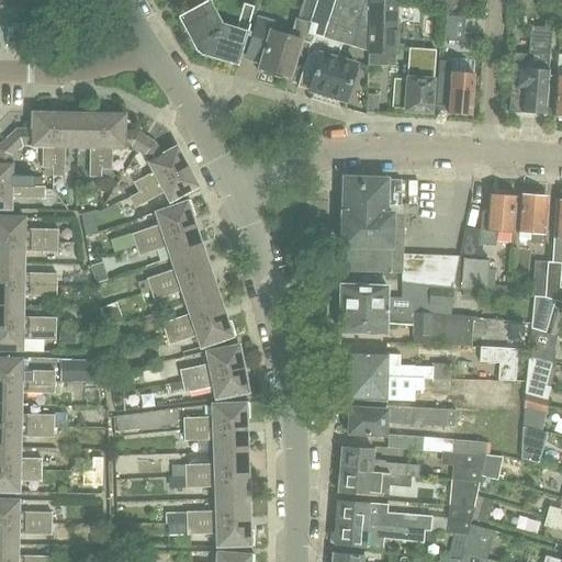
[(210,0),(206,1),(205,0),(183,0),(190,10),(177,18),(195,51),(200,55),(204,56),(210,38),(221,25),(212,11),(222,6),(218,0),(210,0)]
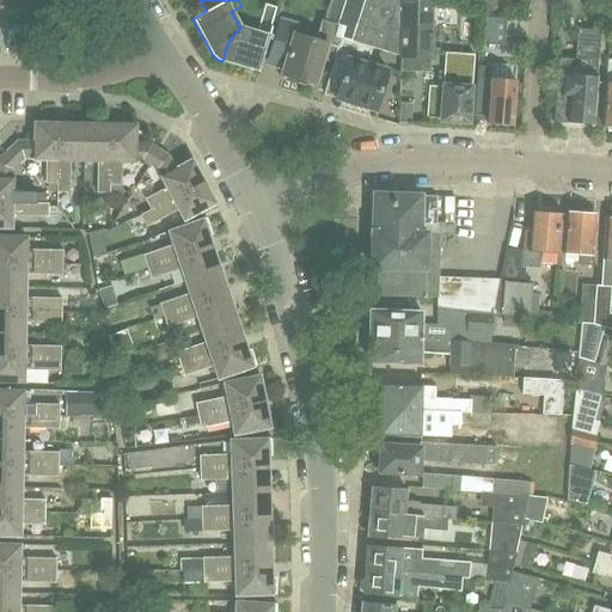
[(273,44),(267,65),(283,69),(282,74),(283,74),(314,84),(326,44),(332,47),(335,36),(341,38),(342,37),(352,40),(354,29),(356,30),(360,19),(356,18),(361,0),(344,0),(337,24),(325,20),(320,19),(314,41),(295,35),(298,25),(280,20),(273,44)]
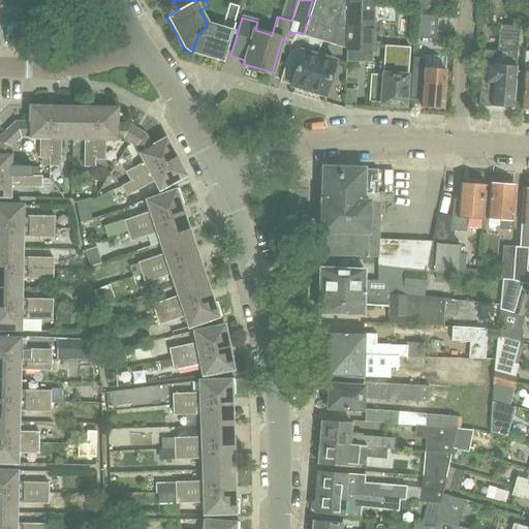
[(306,25),(304,34),(321,39),(321,40),(331,43),(337,24),(344,0),(312,0),(308,16),(311,17),(308,26),(306,25)]
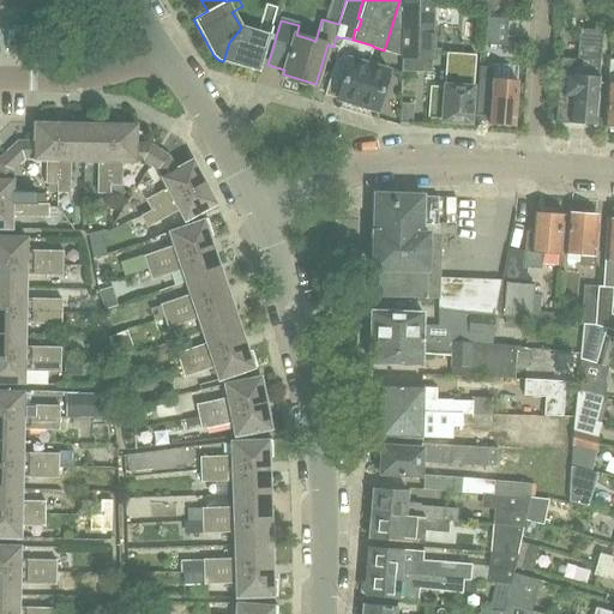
[(399,0),(391,28),(384,50),(402,55),(402,50),(402,28),(402,0),(399,0)]
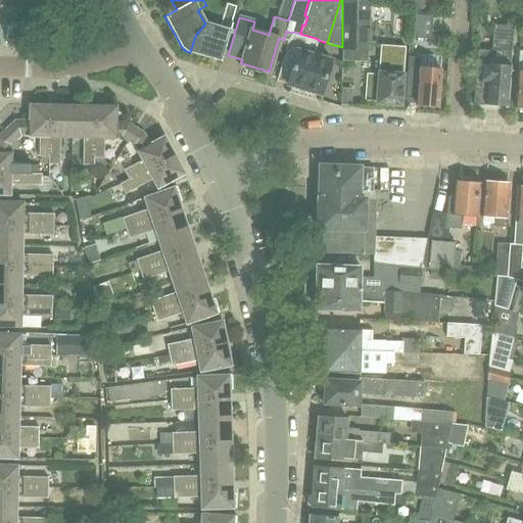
[(342,47),(341,60),(368,61),(370,18),(370,0),(344,0),(342,0),(342,24),(342,43),(342,47)]
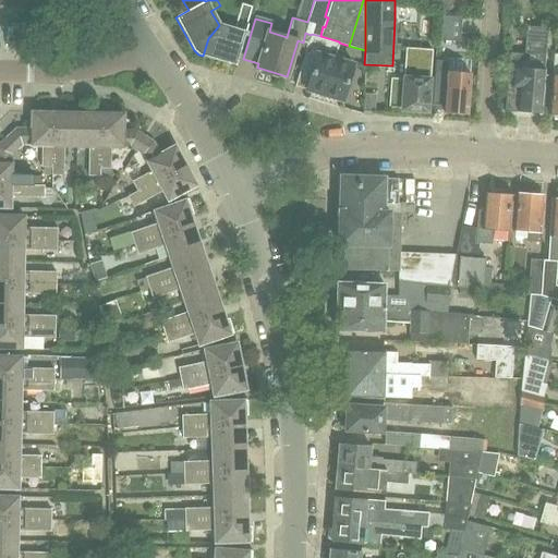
[(246,24),(252,7),(241,4),(233,29),(219,25),(208,38),(203,56),(235,65),(247,24),(246,24)]
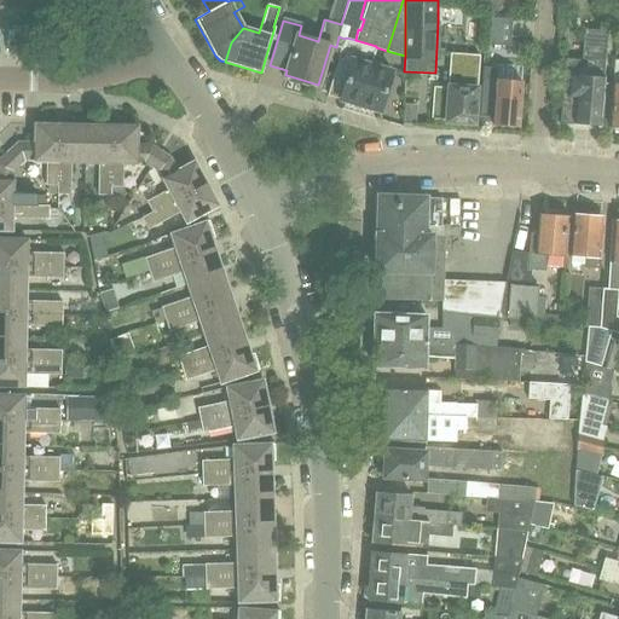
[(487,18),(485,45),(502,46),(510,47),(513,19),(503,19),(487,18)]
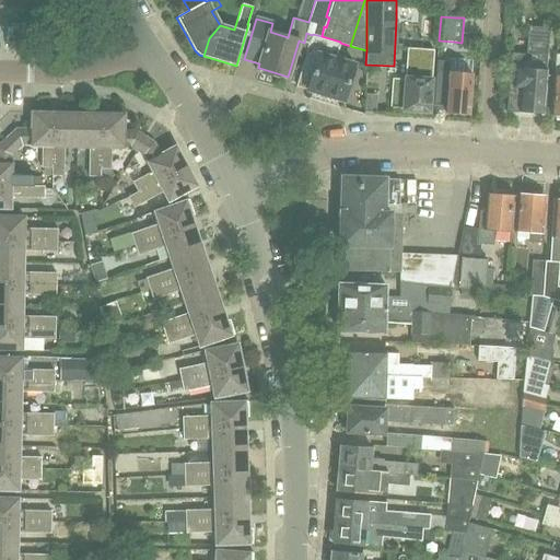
[(506,112),(508,112),(543,114),(550,28),(529,26),(526,54),(511,53),(506,112)]
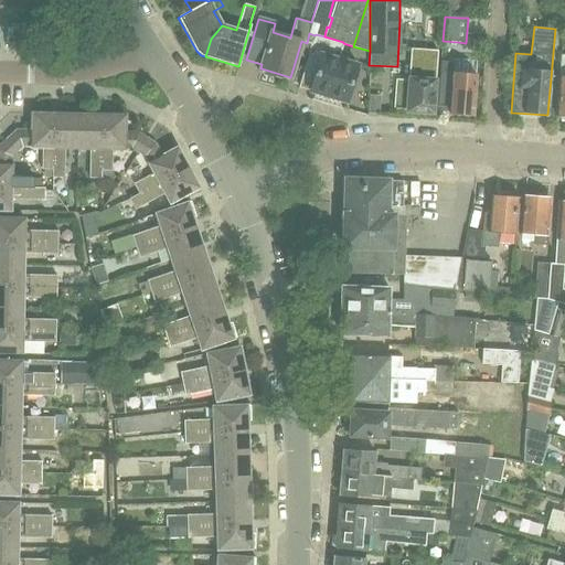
[(308,59),(299,87),(310,91),(347,102),(358,65),(338,59),(343,43),(343,42),(324,36),(316,34),(315,35),(309,52),(308,59)]
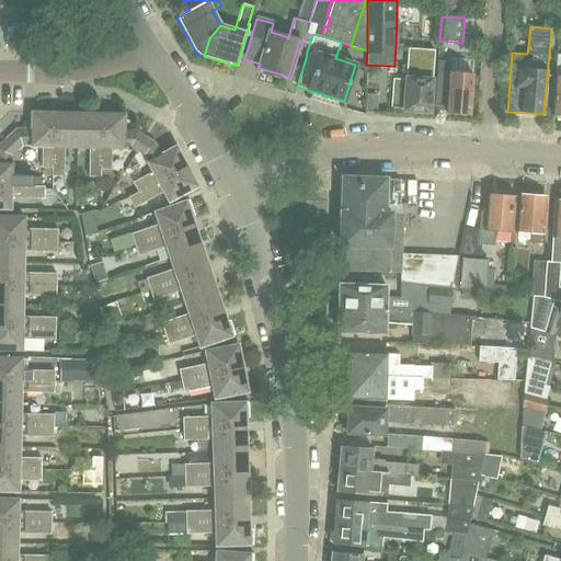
[(430,112),(434,57),(434,52),(409,49),(405,82),(395,81),(392,109),(403,110),(403,111),(431,113),(431,112),(430,112)]
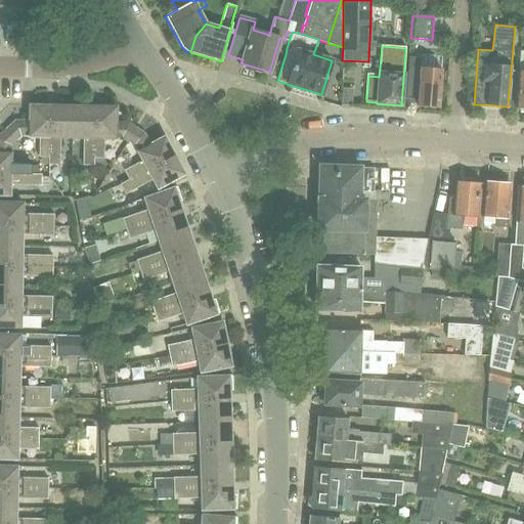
[(438,108),(441,70),(421,68),(408,68),(406,99),(418,99),(418,106),(438,108)]
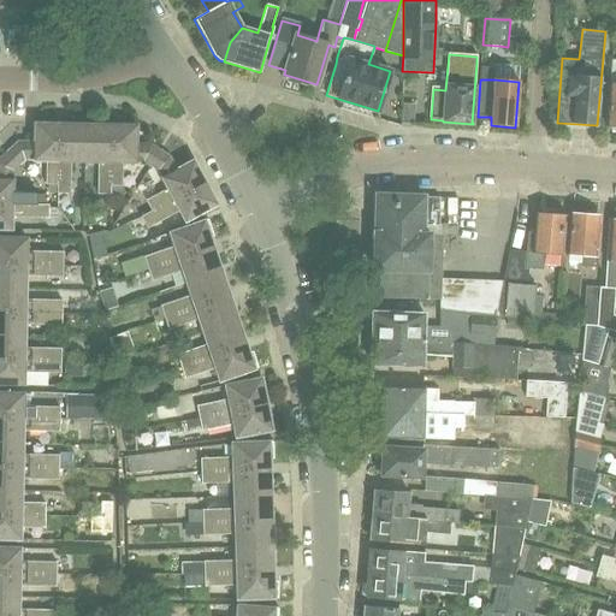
[(58,188),(59,124),(35,124),(34,142),(18,142),(9,150),(21,163),(24,159),(46,159),(45,187),(58,188)]
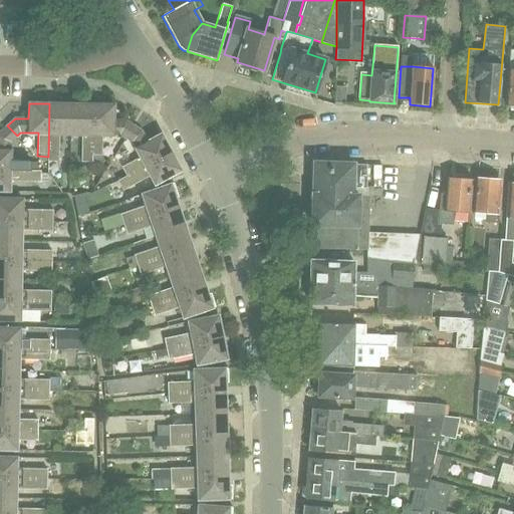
[(70,135),(71,104),(49,103),(48,157),(48,163),(59,163),(59,157),(59,135),(70,135)]
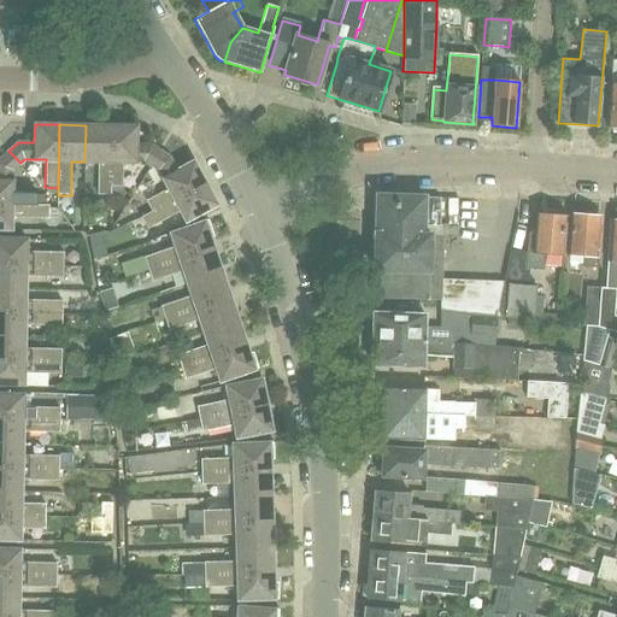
[(84,162),(99,162),(98,195),(111,195),(111,189),(111,162),(112,125),(86,125),(84,162)]
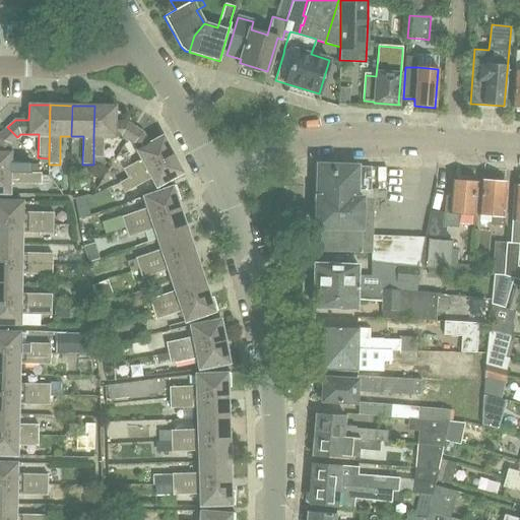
[(121,136),(125,139),(133,126),(127,122),(115,122),(115,107),(94,106),(93,136),(93,159),(104,159),(105,136),(121,136)]
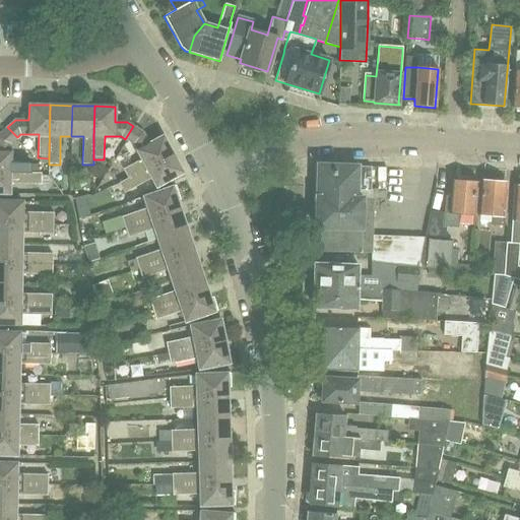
[(129,141),(137,128),(133,126),(125,139),(129,141)]
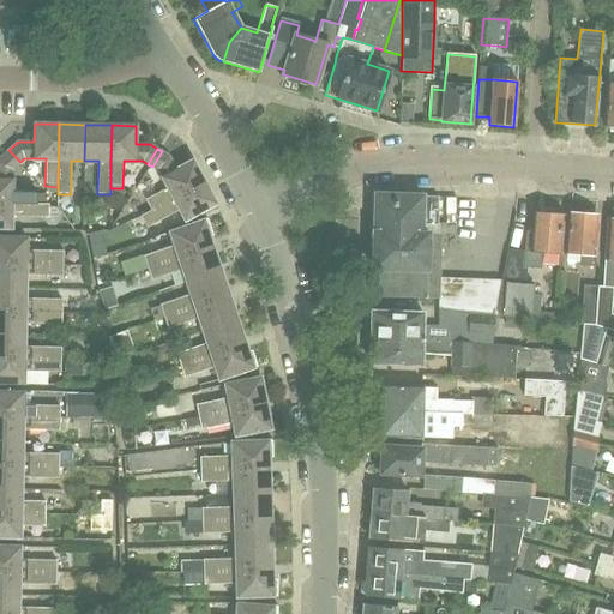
[(17,166),(20,162),(8,150),(5,154),(17,166)]
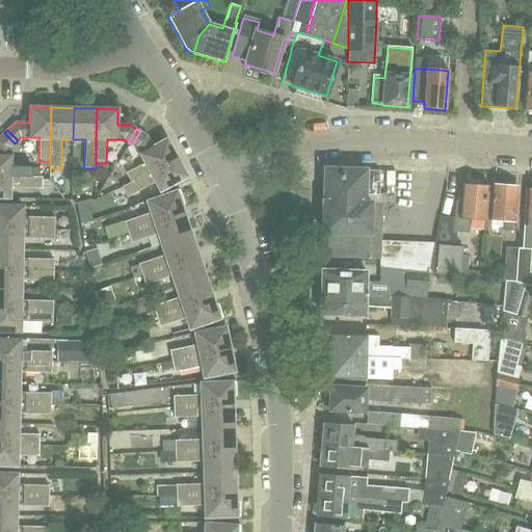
[(131,182),(177,158),(167,139),(153,147),(147,135),(140,131),(132,144),(136,147),(143,161),(126,171),(131,182)]
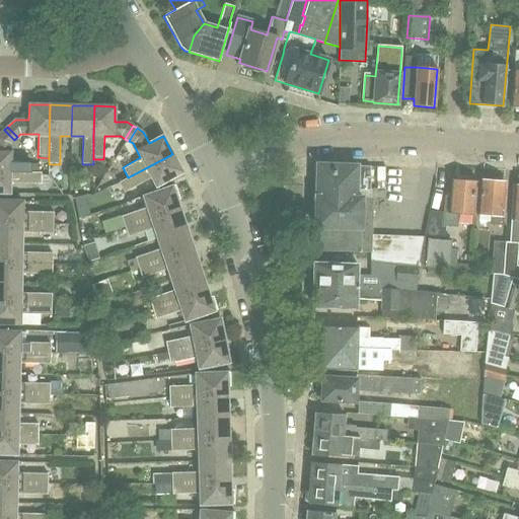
[(10,144),(14,140),(4,130),(0,133),(0,171),(31,172),(31,161),(10,161),(10,144)]
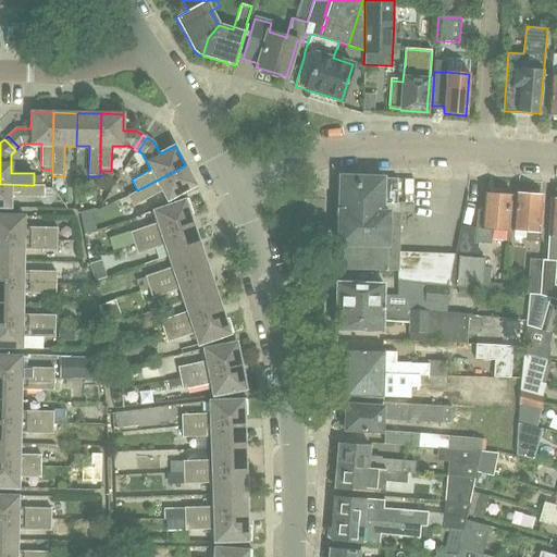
[(127,196),(133,205),(161,189),(168,200),(196,185),(185,165),(137,190),(127,196)]
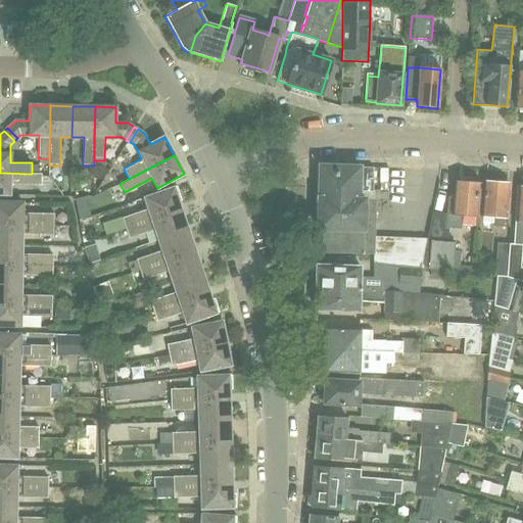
[(373,191),(373,168),(360,168),(360,167),(326,167),(320,173),(319,197),(359,199),(360,191),(373,191)]
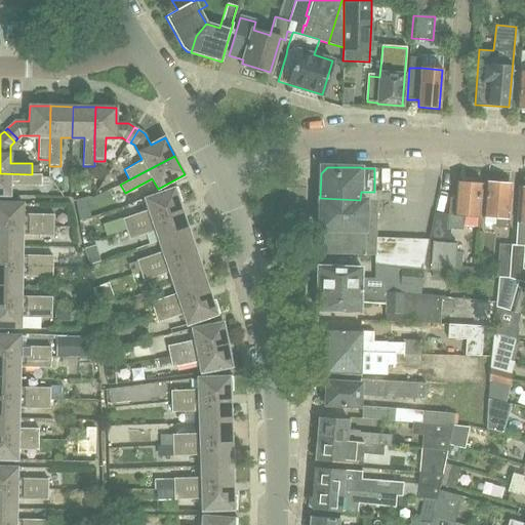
[(42,174),(32,174),(0,173),(0,195),(10,195),(10,183),(41,184),(42,174)]
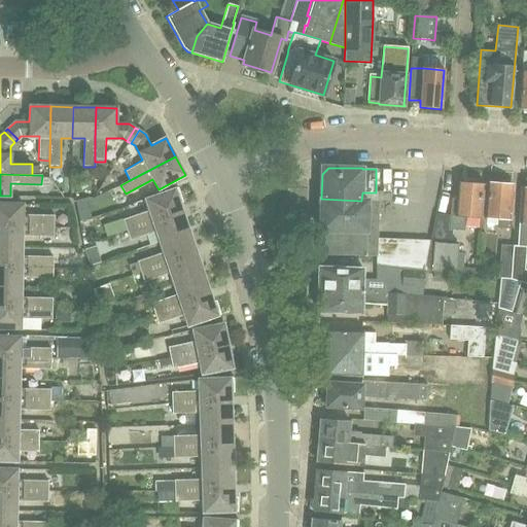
[(431,239),(430,241),(434,242),(432,270),(455,272),(457,244),(451,243),(452,229),(464,230),(465,216),(481,217),(482,205),(484,185),(483,184),(481,182),(472,182),(470,184),(458,183),(457,200),(453,200),(451,216),(435,214),(431,239)]
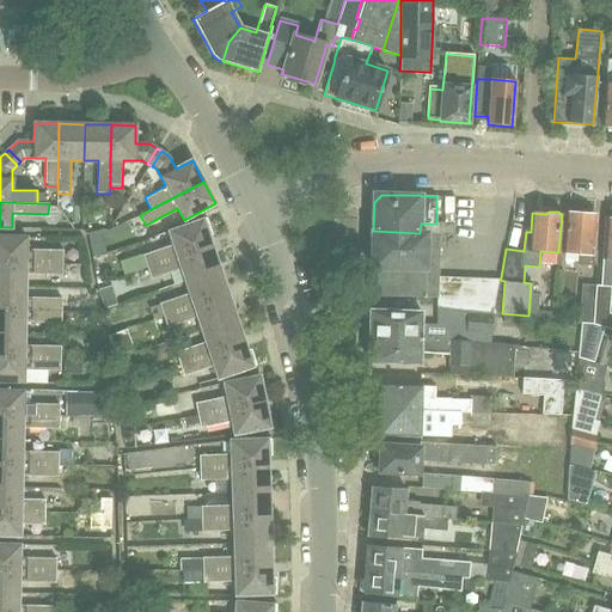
[(595,232),(593,228),(594,214),(568,212),(564,254),(581,255),(580,264),(593,264),(595,232)]
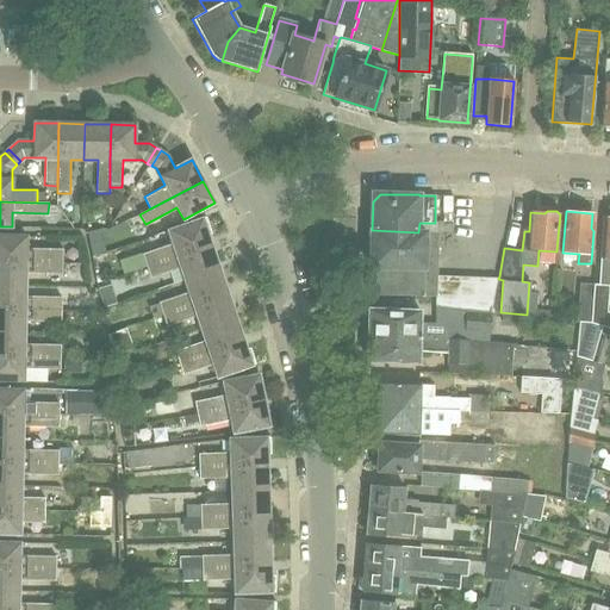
[(147,265),(211,243),(207,234),(211,232),(206,217),(168,230),(173,244),(143,254),(147,265)]
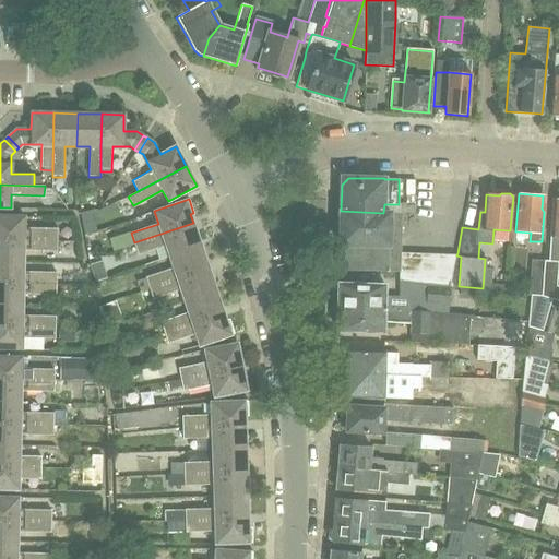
[(545,260),(543,296),(558,300),(558,284),(558,266),(558,199),(556,199),(555,213),(551,215),(549,246),(548,260),(545,259),(545,260)]
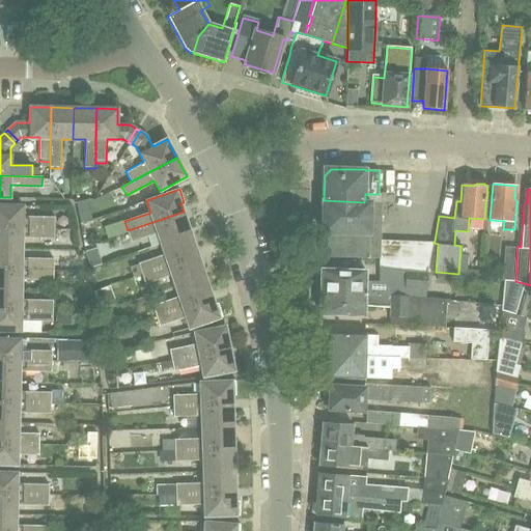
[(364,202),(324,200),(323,200),(322,256),(379,258),(379,267),(427,272),(435,239),(382,240),(382,202),(370,202),(364,202)]
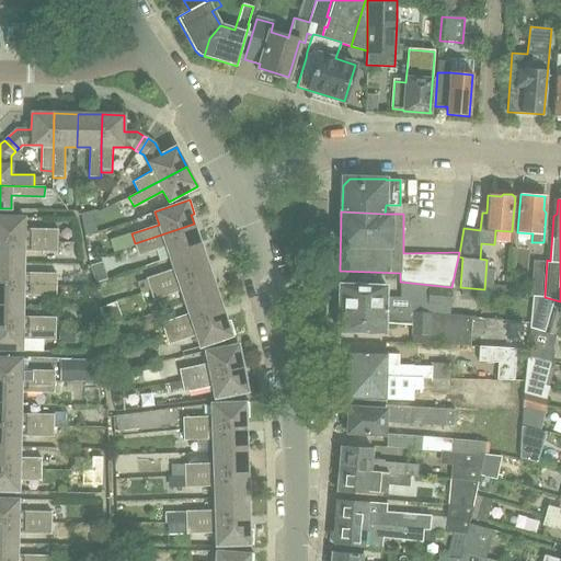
[(58,231),(24,230),(24,217),(0,216),(0,239),(58,241),(58,231)]
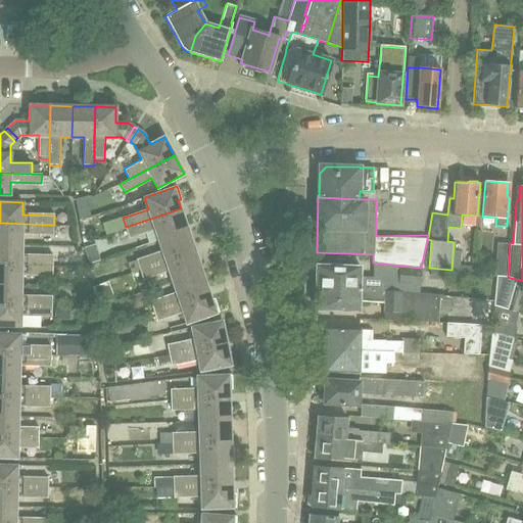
[(158,239),(188,230),(181,208),(126,227),(129,237),(154,229),(158,239)]
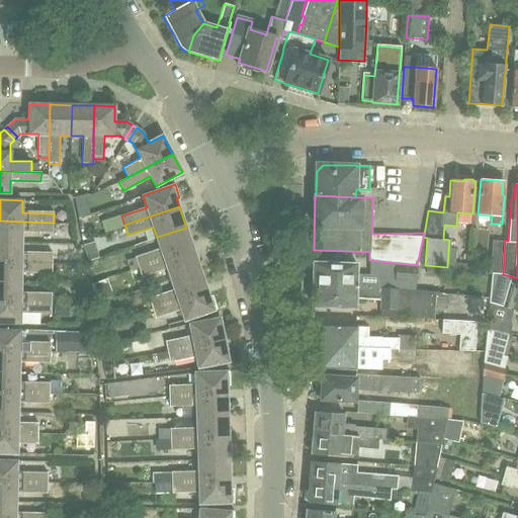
[(54,231),(54,223),(0,221),(0,241),(21,242),(22,231),(54,231)]
